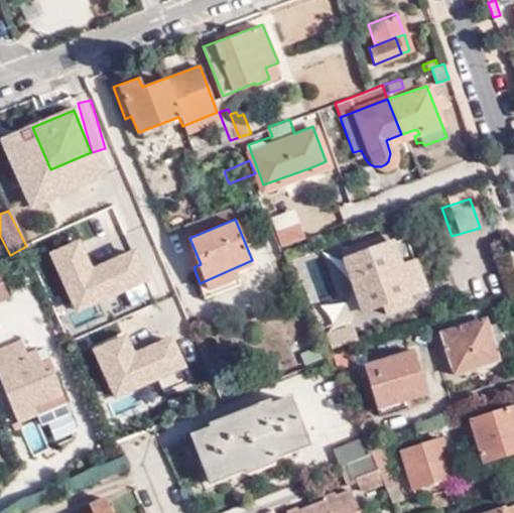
[(279,232),(285,248),(302,242),(296,226),(279,232)]
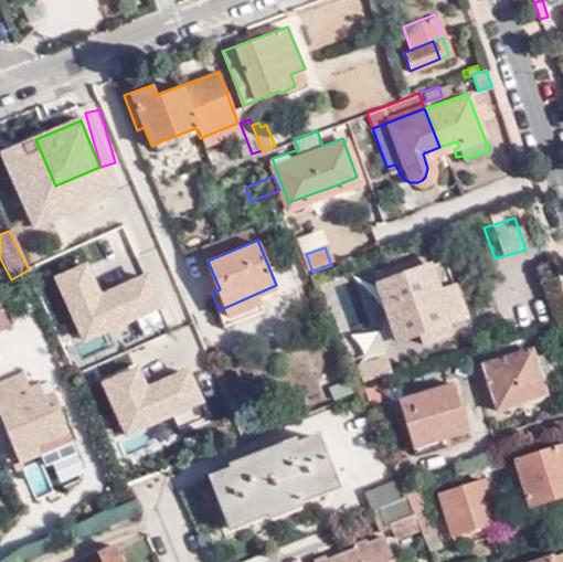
[(445,319),(459,315),(449,286),(439,261),(421,266),(416,255),(393,264),(397,275),(391,277),(386,267),(370,274),(384,316),(370,322),(379,347),(414,333),(417,342),(449,330),(445,319)]
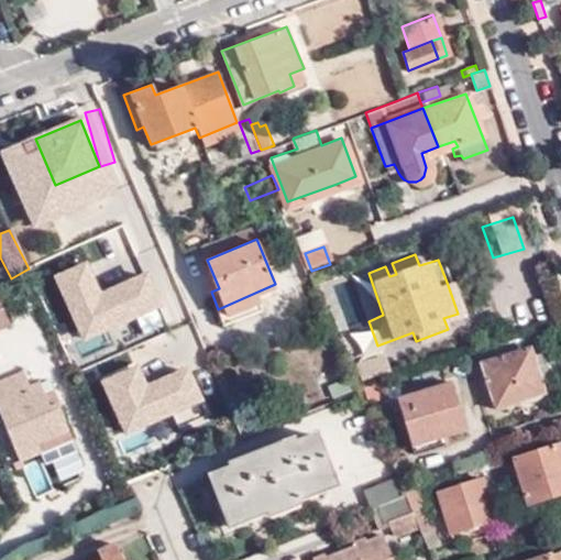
[(448,256),(438,260),(448,285),(459,282),(448,256)]
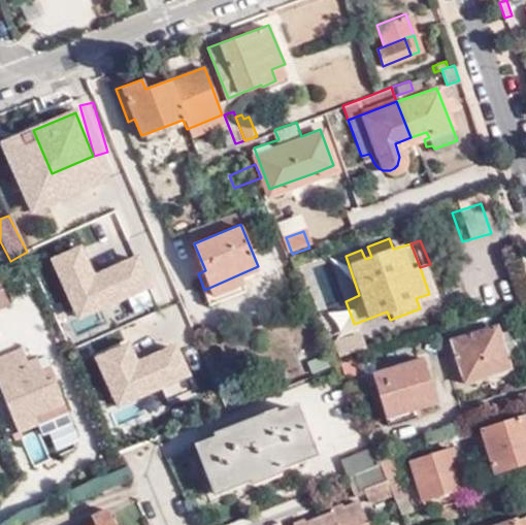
[(307,255),(294,259),(298,268),(310,263),(307,255)]
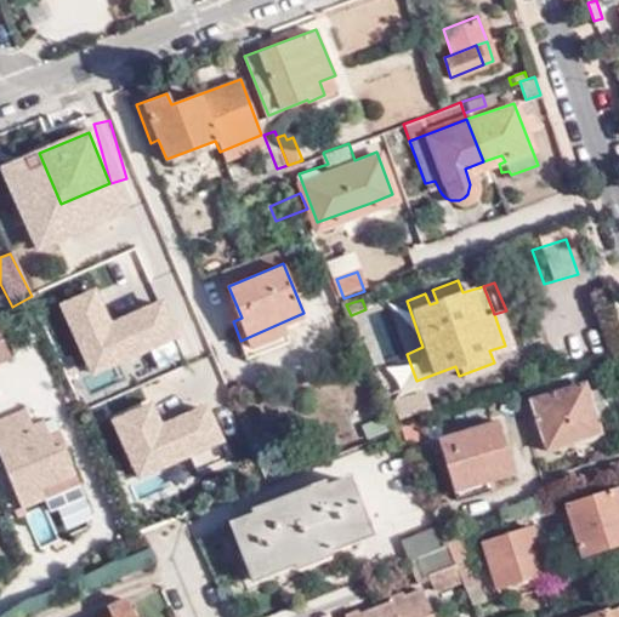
[(494,314),(505,346),(518,341),(506,310),(494,314)]
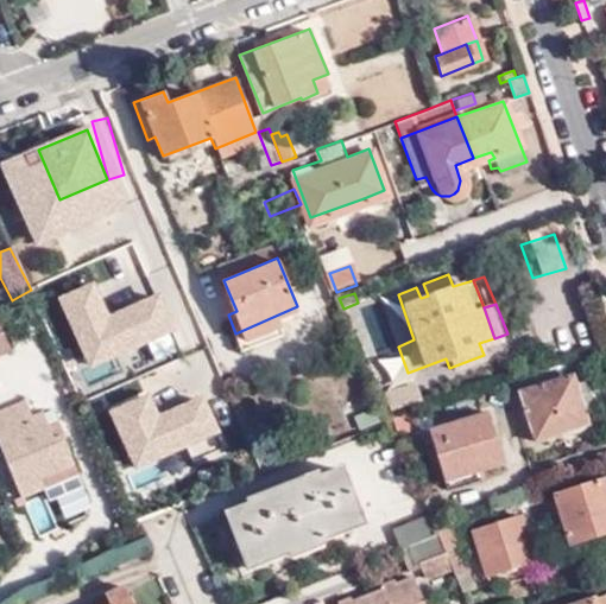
[(285,331),(278,315),(235,334),(242,349),(285,331)]
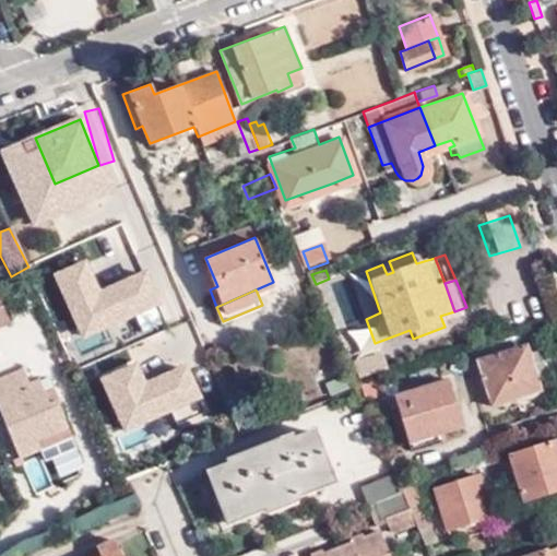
[(525,344),(475,361),(489,405),(511,398),(521,399),(530,395),(532,391),(538,389),(525,344)]
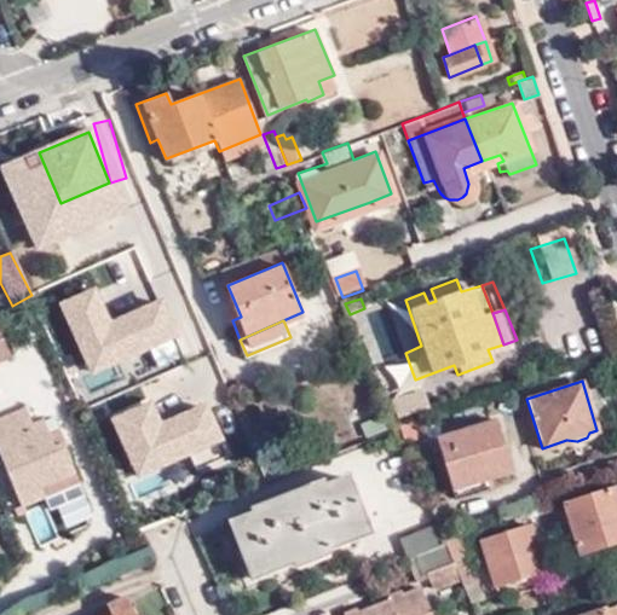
[(386,402),(396,422),(427,413),(420,393),(386,402)]
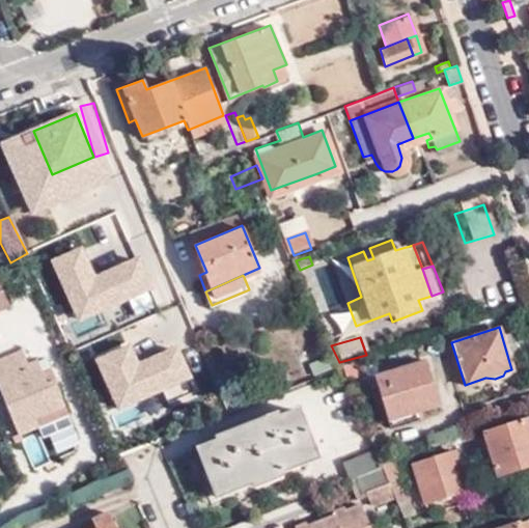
[(0,390),(18,435),(36,427),(64,417),(52,383),(57,381),(52,367),(42,370),(36,359),(26,363),(21,352),(0,359),(0,390)]
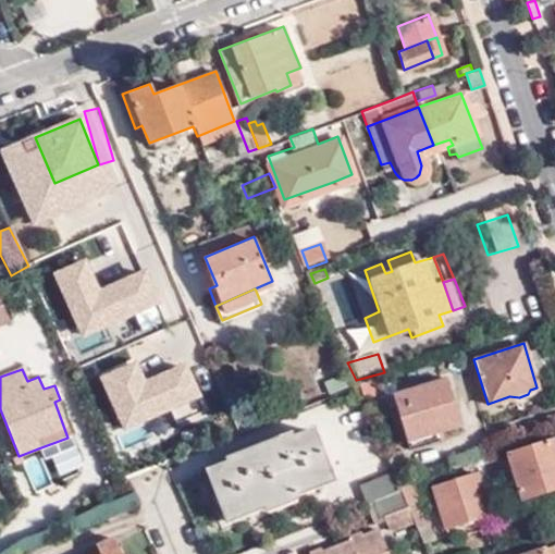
[(432,429),(432,431),(454,425),(441,379),(391,392),(396,410),(391,411),(399,439),(432,429)]
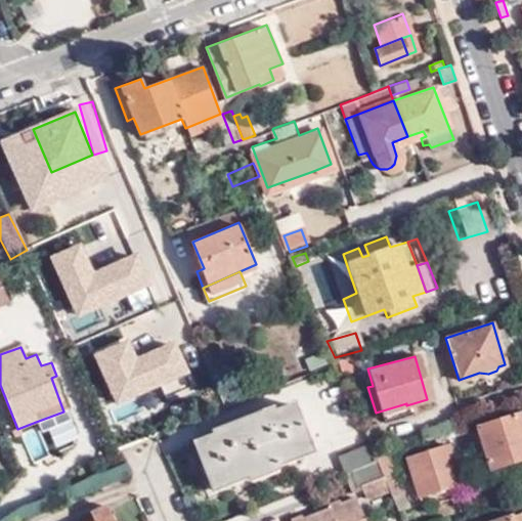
[(291,406),(193,444),(211,482),(226,475),(230,483),(294,459),(292,450),(307,443),(291,406)]
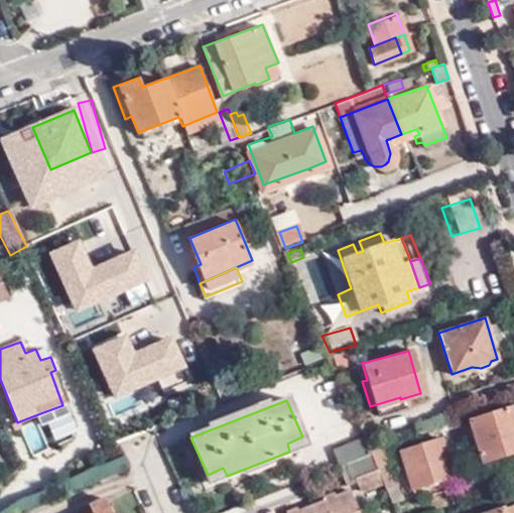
[(319,427),(344,424),(341,404),(316,407),(319,427)]
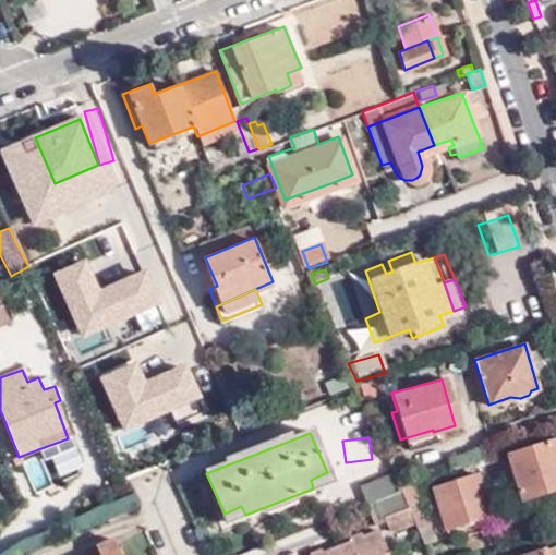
[(555,437),(506,454),(522,501),(555,489),(555,437)]
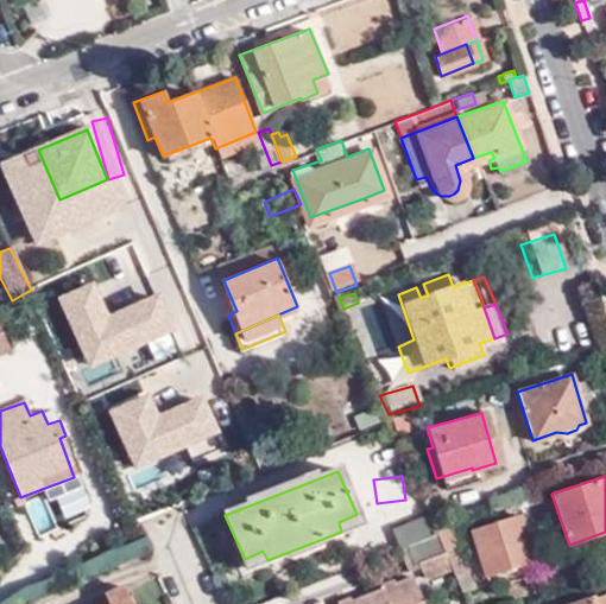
[(494,501),(434,520),(440,534),(447,553),(459,577),(472,572),(450,523),(497,507),(494,501)]
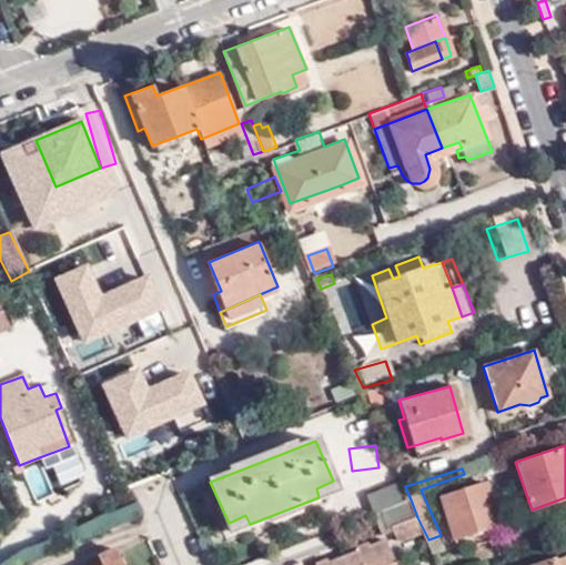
[(487,482),(444,495),(457,538),(502,524),(487,482)]
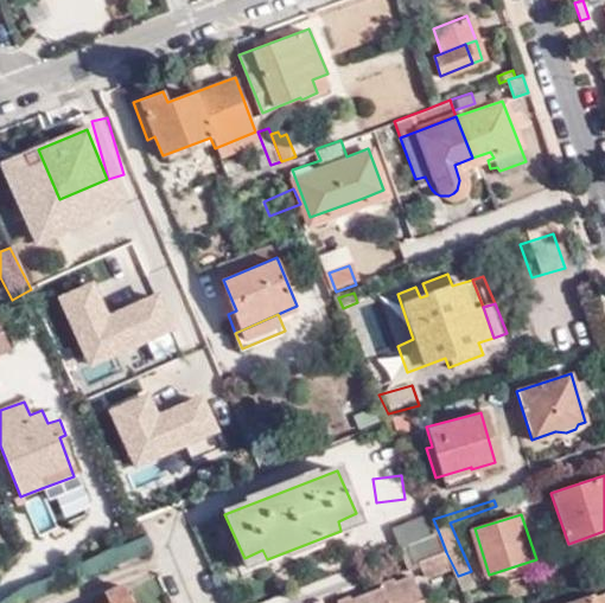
[(409,546),(439,533),(433,519),(431,517),(400,528),(407,546),(409,546)]
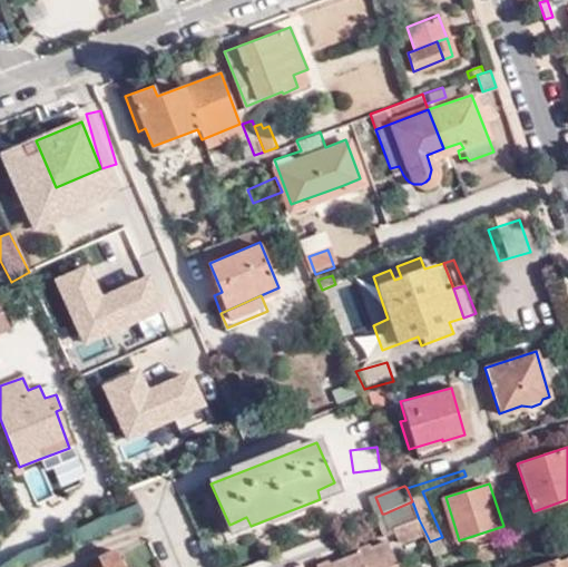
[(391,529),(419,519),(412,501),(384,514),(391,529)]
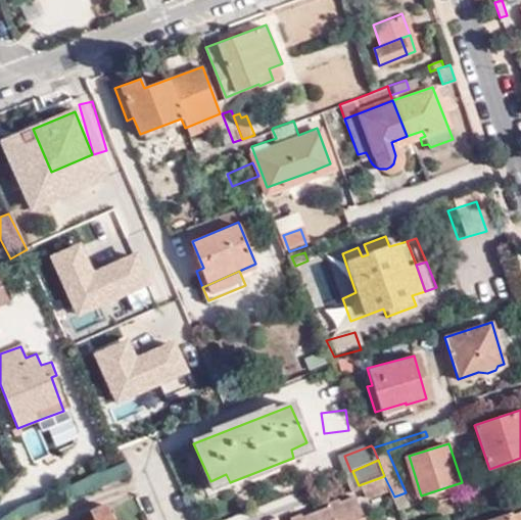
[(406,492),(394,497),(400,512),(412,507),(406,492)]
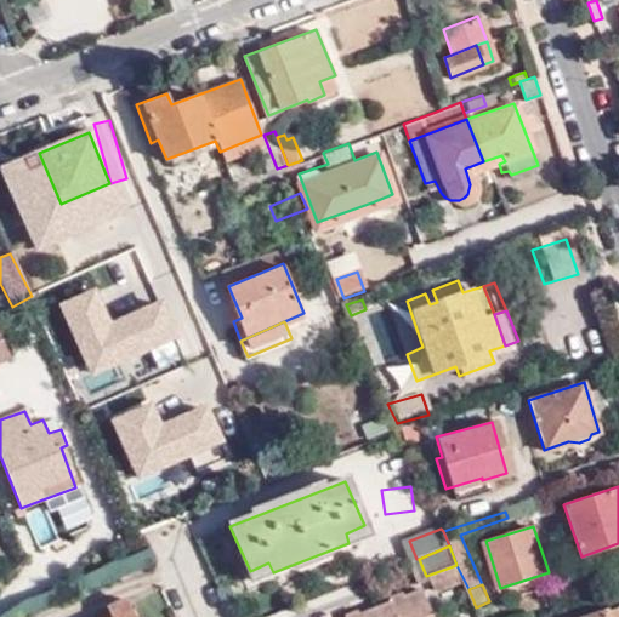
[(357,616),(427,616),(418,592),(357,616)]
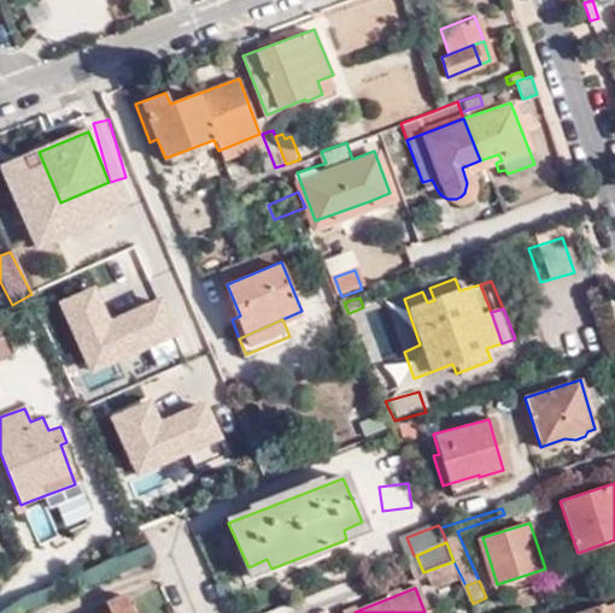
[(133,612),(124,595),(105,602),(109,612),(133,612)]
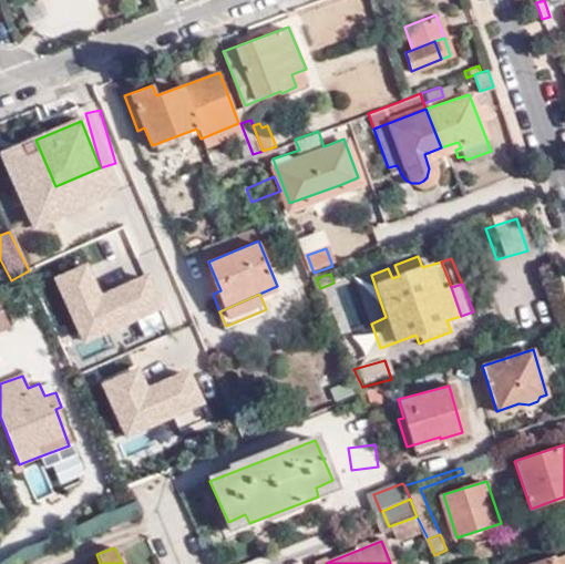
[(564,563),(564,559),(564,554),(534,563),(564,563)]
